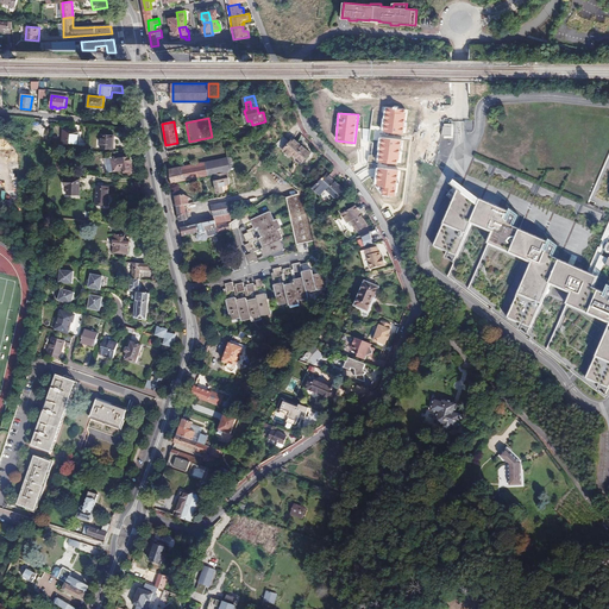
[(429,139),(438,140),(439,126),(432,125),(429,139)]
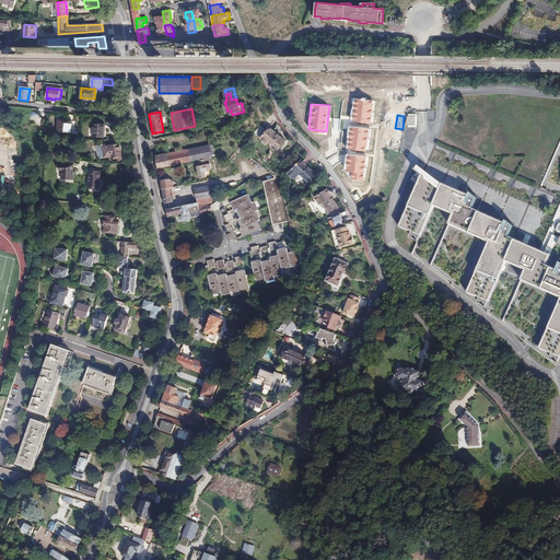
[(416,121),(416,115),(408,115),(407,124),(409,124),(415,124),(415,121),(416,121)]
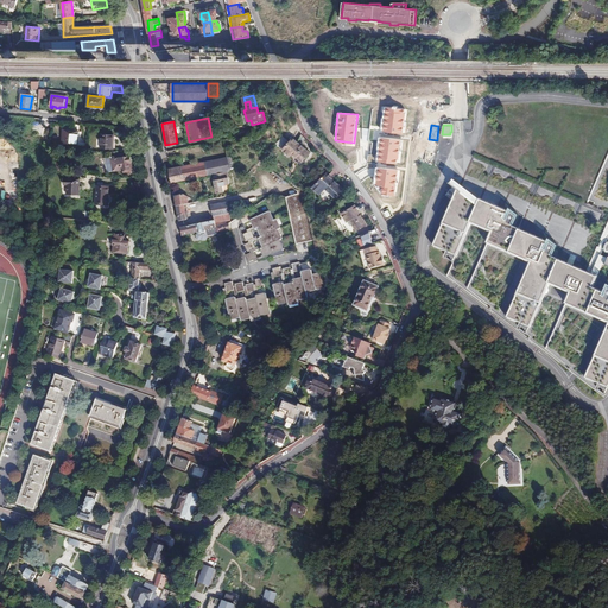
[(78,130),(74,130),(64,128),(63,144),(77,145),(78,130)]
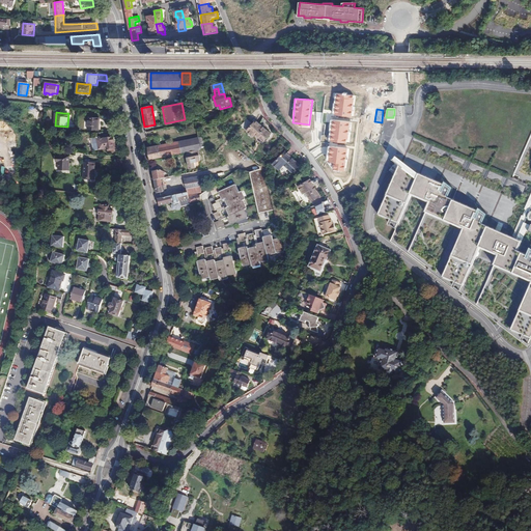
[(100,117),(88,116),(87,129),(99,129),(100,117)]
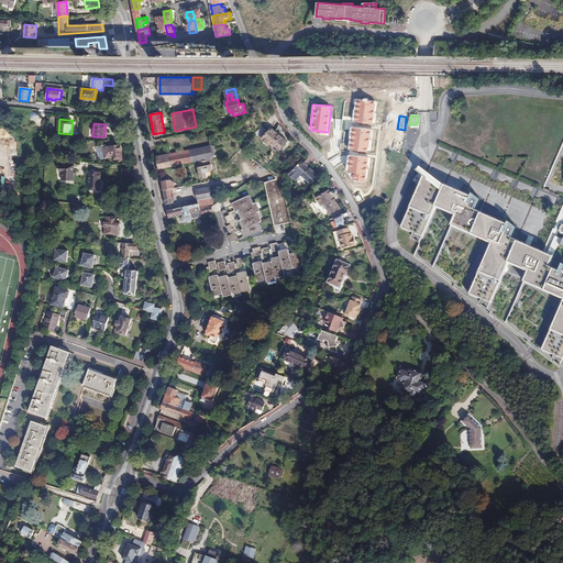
[(263,133),(265,131),(262,127),(255,133),(260,136),(263,133)]
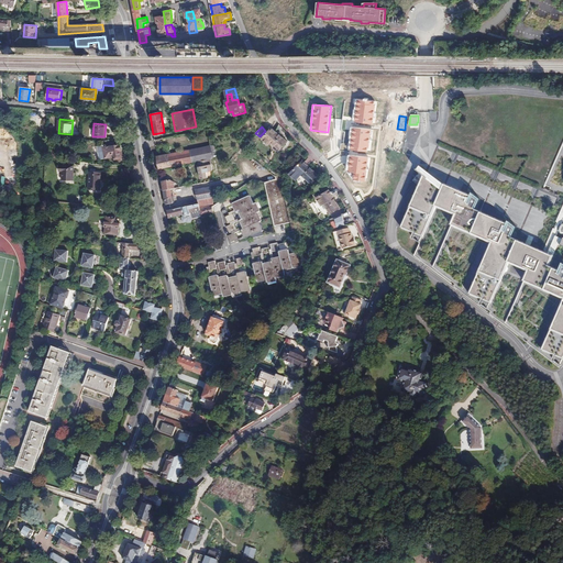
[(267,132),(265,131),(263,133),(260,136),(268,144),(271,142),(278,150),(286,141),(271,128),(267,132)]
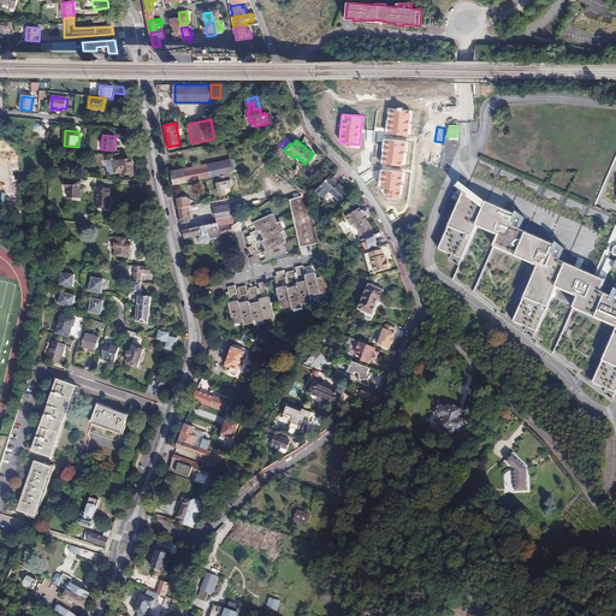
[(386,200),(403,201),(407,172),(410,173),(412,165),(392,163),(394,143),(388,142),(386,150),(377,149),(375,157),(373,157),(372,165),(381,166),(379,188),(386,189),(386,200)]
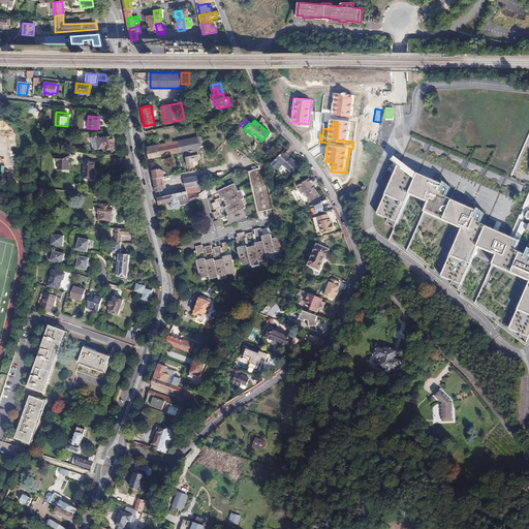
[(98,138),(100,151),(109,151),(113,151),(113,149),(115,149),(113,142),(115,142),(114,135),(98,138)]
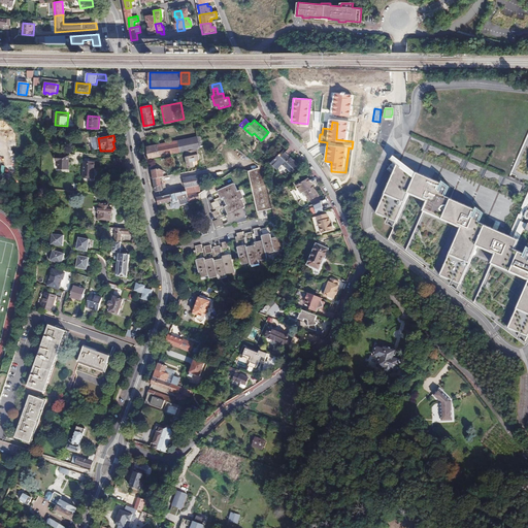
[(197,137),(147,146),(150,159),(184,152),(195,149),(199,149),(197,137)]
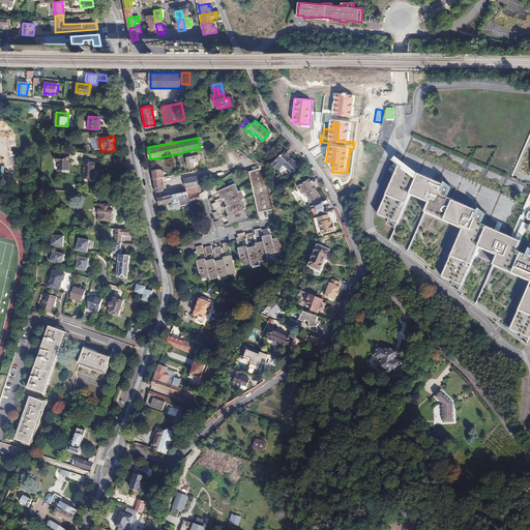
[(469,299),(468,301),(526,347),(529,337),(529,142),(513,179),(529,185),(529,210),(529,213),(522,229),(525,230),(529,232),(529,245),(526,255),(517,251),(521,241),(520,241),(517,240),(499,232),(496,230),(482,224),(487,214),(481,210),(479,212),(477,215),(470,223),(462,231),(457,236),(453,240),(451,242),(451,245),(449,253),(445,268),(444,274),(443,277),(441,281),(448,286),(458,294),(460,291),(462,293),(465,290),(470,295),(468,298),(469,299)]
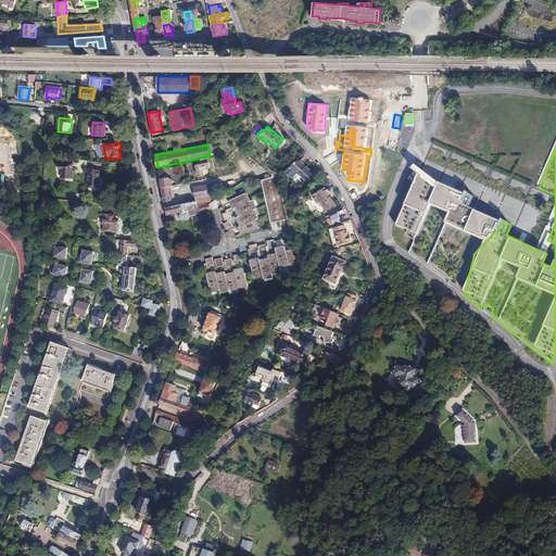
[(205,156),(193,160),(197,176),(204,175),(203,171),(210,168),(209,162),(206,162),(205,156)]
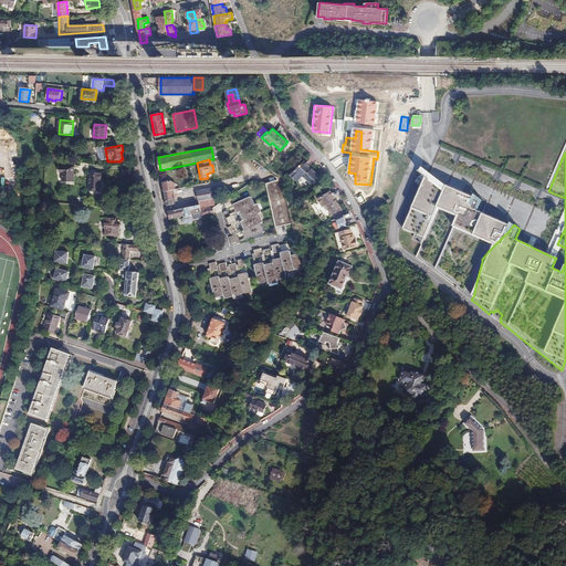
[(323,171),(306,159),(297,171),(305,177),(306,175),(316,181),(323,171)]
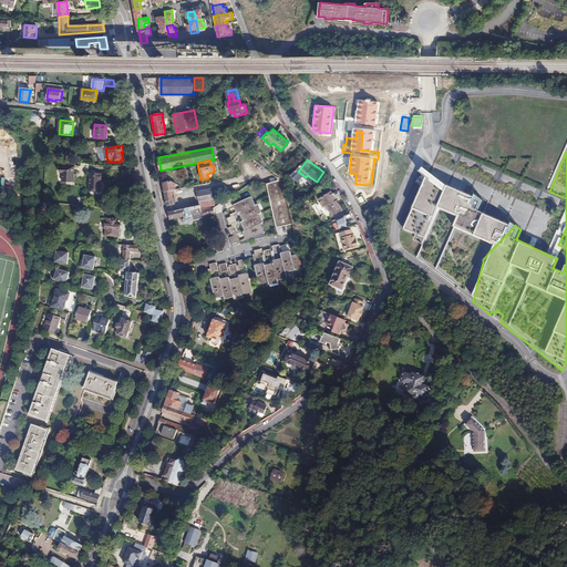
[(463,292),(468,298),(471,294),(472,290),(473,286),(476,275),(478,261),(480,259),(482,256),(486,249),(490,245),(501,234),(509,224),(481,210),(485,200),(476,194),(475,196),(441,181),(423,167),(422,171),(421,169),(421,171),(423,173),(420,176),(425,181),(419,196),(404,228),(416,234),(414,237),(422,244),(418,254),(422,257),(425,254),(431,258),(426,264),(435,270),(454,286),(455,282),(459,286),(461,282),(467,287),(463,292)]
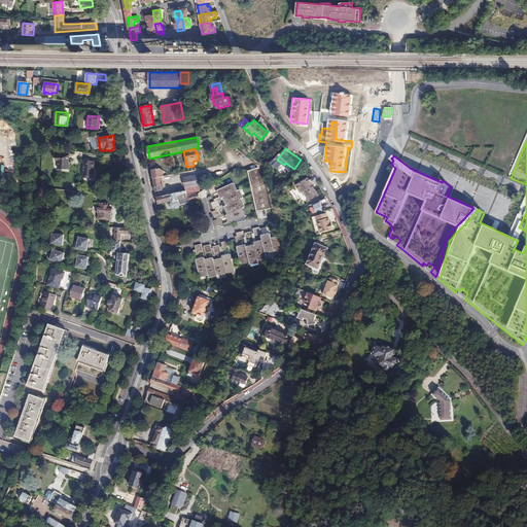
[(70,171),(70,157),(57,156),(57,162),(60,162),(59,170),(60,170),(70,171)]
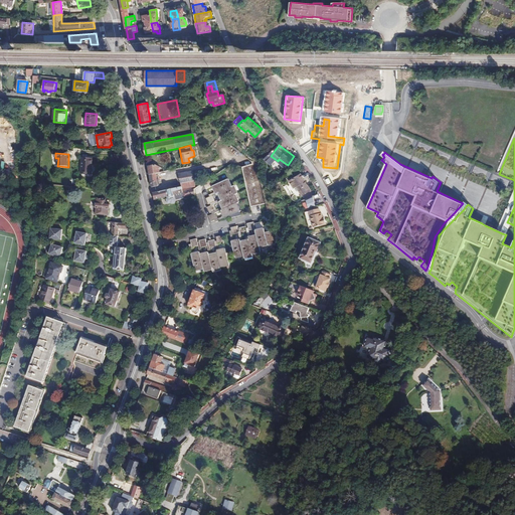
[(93,159),(81,159),(81,176),(92,176),(93,159)]
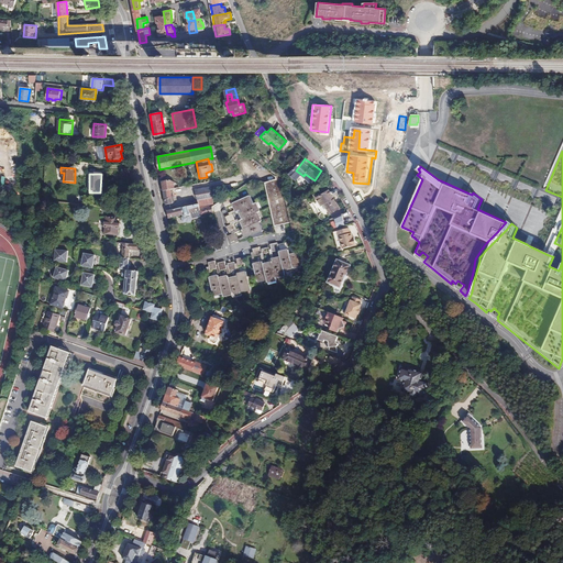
[(290,223),(289,219),(287,207),(286,198),(285,198),(282,185),(280,176),(274,177),(275,179),(263,183),(274,227),(290,223)]
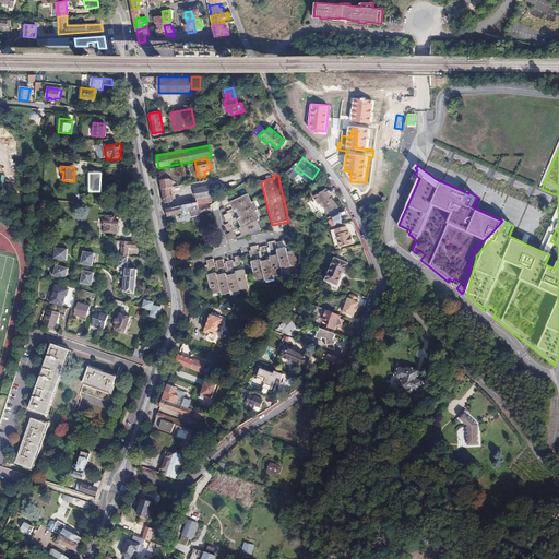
[(163,190),(169,188),(174,188),(173,183),(174,182),(174,181),(169,179),(161,180),(163,190)]
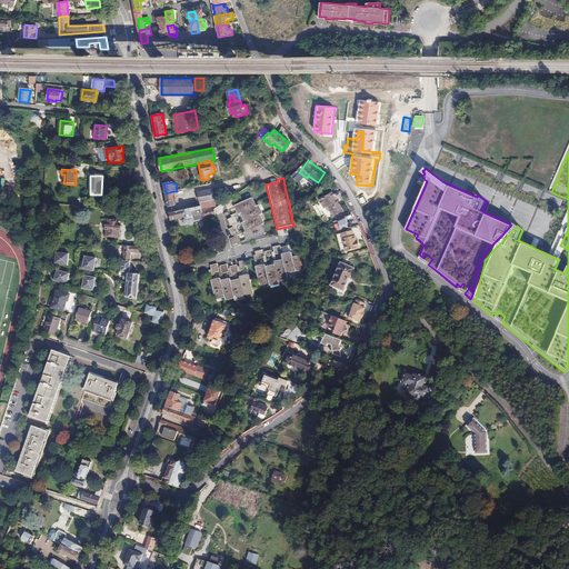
[(199,192),(201,207),(212,203),(216,203),(213,190),(199,192)]
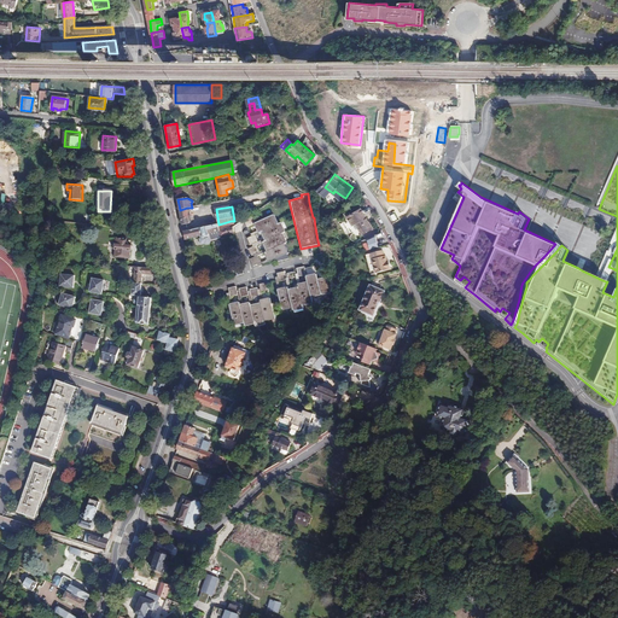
[(182,222),(182,225),(190,223),(187,208),(180,210),(182,222)]
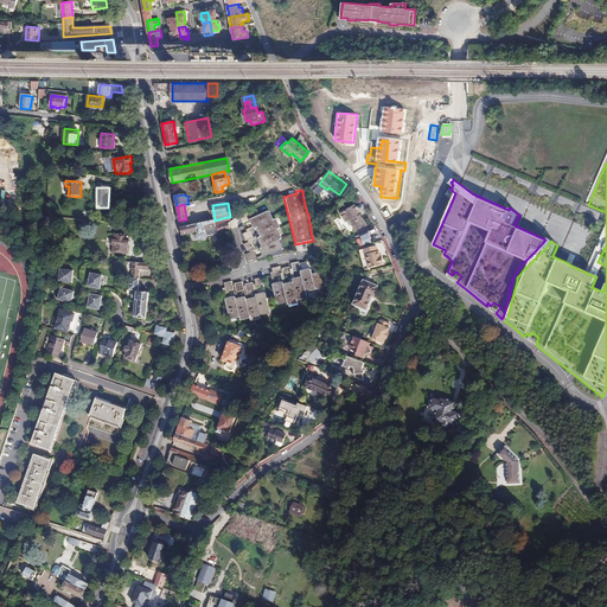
[(366,224),(355,204),(342,212),(345,221),(349,218),(356,230),(366,224)]
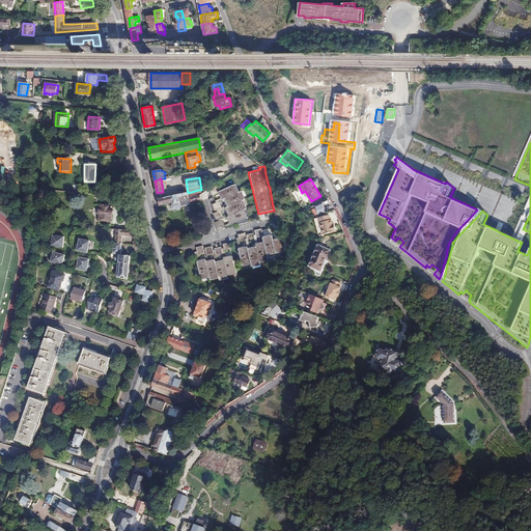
[(234,184),(219,191),(223,199),(225,198),(228,205),(226,206),(230,215),(228,216),(232,223),(247,216),(244,208),(246,207),(242,199),(245,198),(241,190),(239,191),(234,184)]
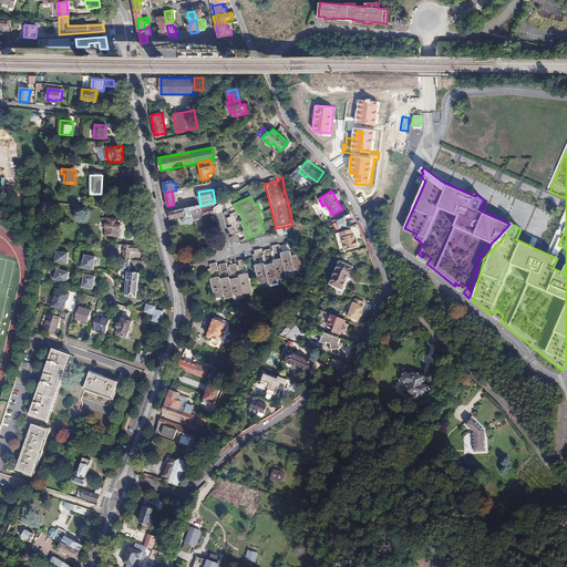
[(230,197),(224,202),(226,207),(234,204),(230,197)]
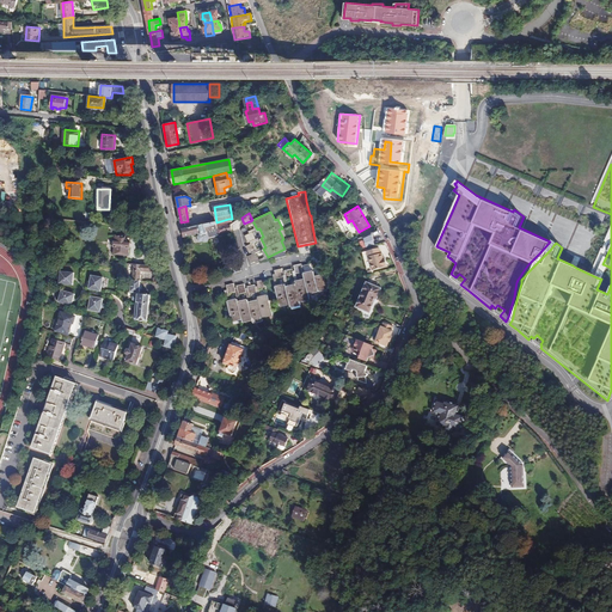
[(183,234),(183,237),(197,234),(197,237),(196,237),(197,242),(201,242),(203,243),(207,242),(208,239),(207,233),(207,232),(214,231),(214,232),(219,231),(219,236),(232,231),(230,225),(218,227),(216,222),(182,230),(183,234)]
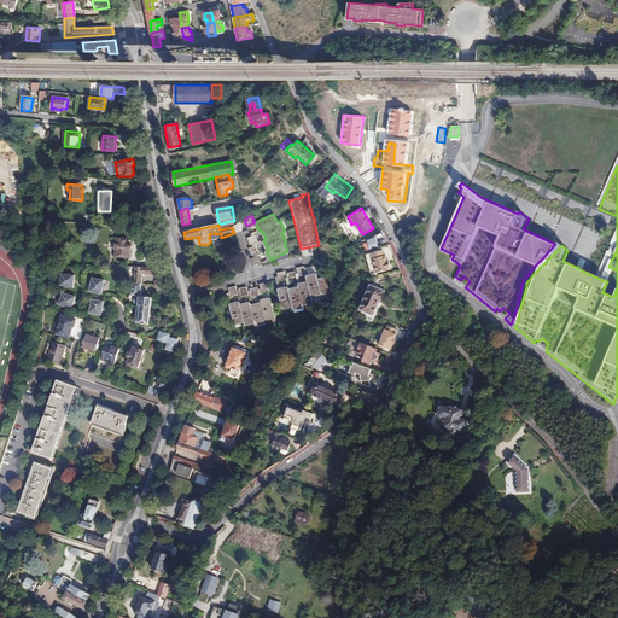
[(255,234),(246,238),(250,245),(258,242),(255,234)]
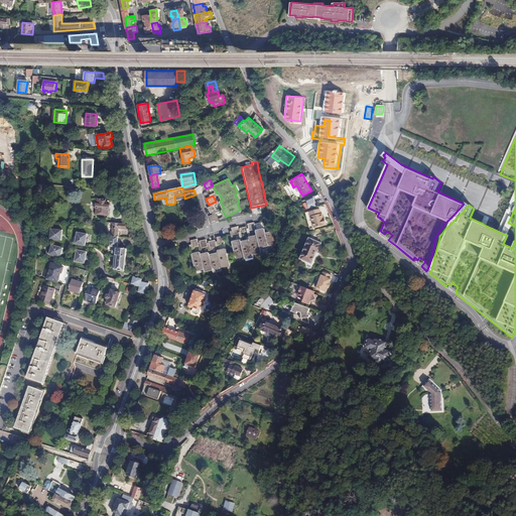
[(306,200),(308,208),(315,206),(313,198),(306,200)]
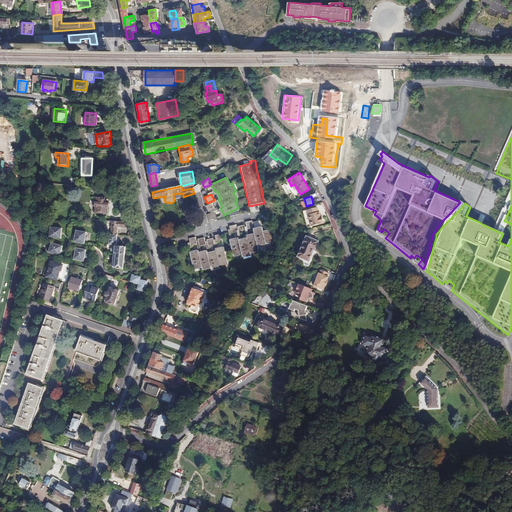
[(105,199),(96,199),(96,204),(94,204),(94,209),(96,209),(95,214),(108,215),(108,203),(105,202),(105,199)]
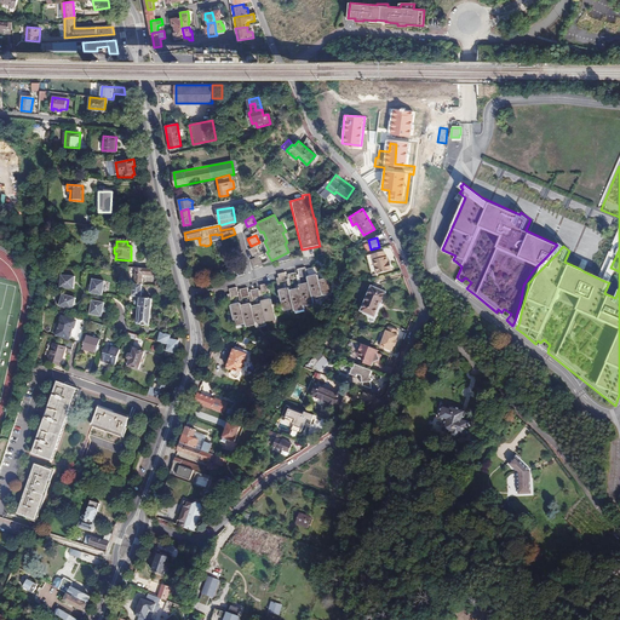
[(512,326),(516,328),(518,325),(520,321),(521,314),(526,296),(528,287),(528,283),(530,281),(534,276),(540,270),(550,260),(558,252),(561,248),(563,246),(561,244),(560,246),(557,245),(547,256),(535,268),(532,273),(527,280),(524,283),(523,286),(521,300),(517,313),(516,317),(515,321),(512,326)]
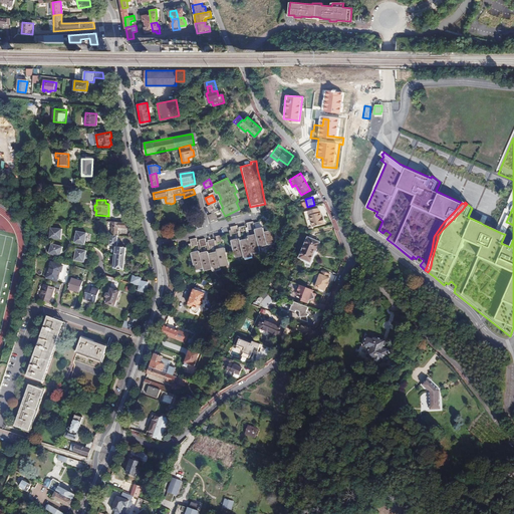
[(213,203),(207,207),(210,212),(216,209),(213,203)]
